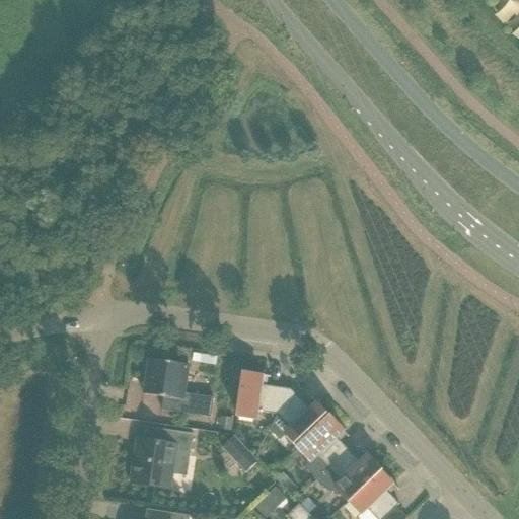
[(216,366),(217,357),(201,355),(194,354),(192,362),(200,363),(216,366)]
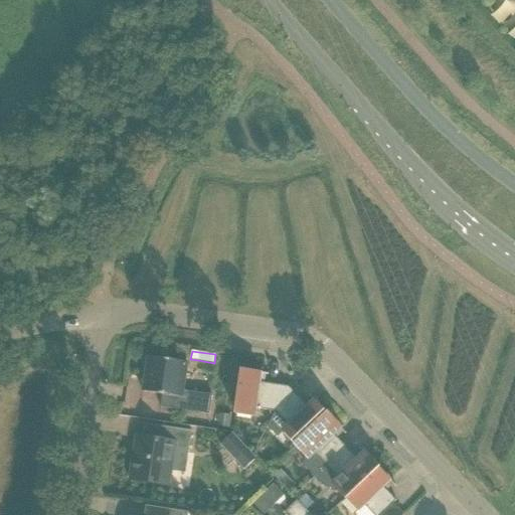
[(187,362),(148,356),(143,391),(162,394),(160,407),(209,414),(212,395),(183,390),(187,362)]
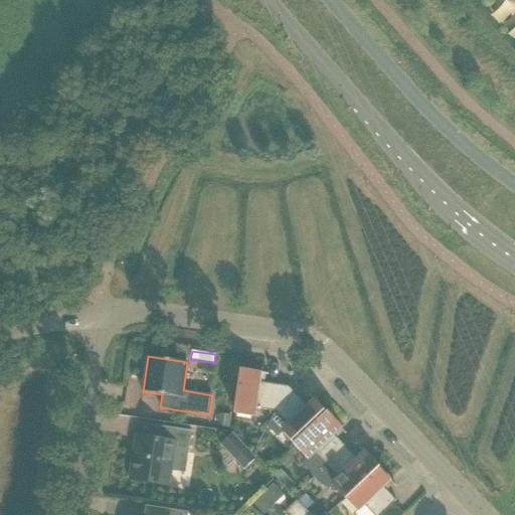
[(276,411),(289,386),(260,382),(261,372),(242,370),(235,414),(254,417),(255,408),(276,411)]
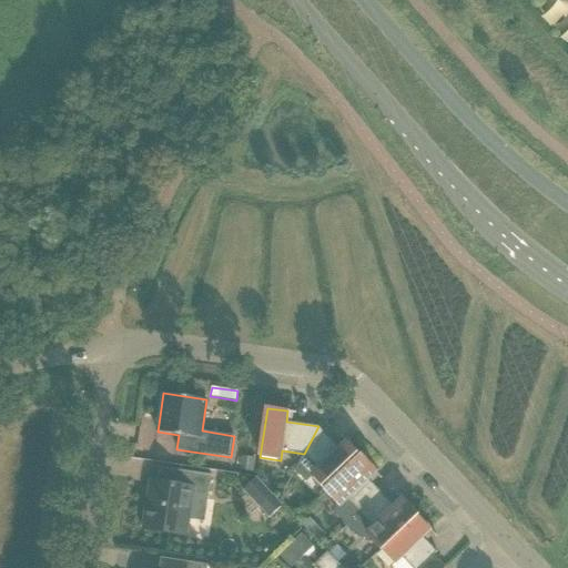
[(341,449),(318,426),(304,454),(320,470),(312,477),(326,492),(362,457),(348,443),(341,449)]
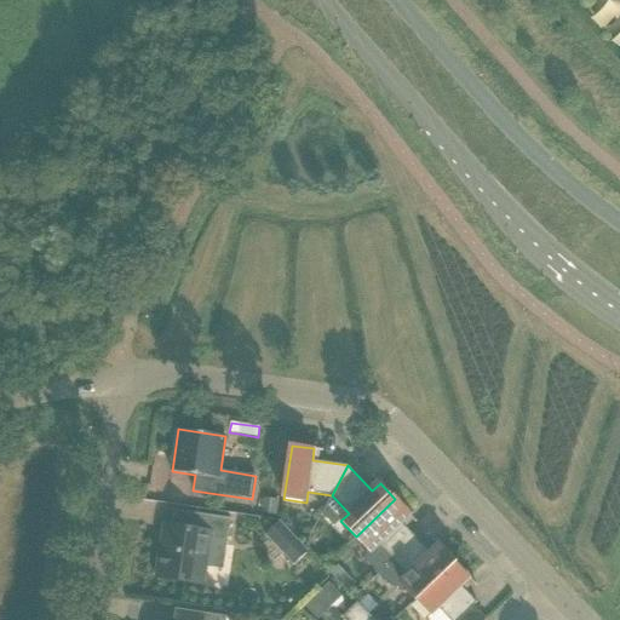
[(263,498),(262,512),(276,515),(279,499),(263,498)]
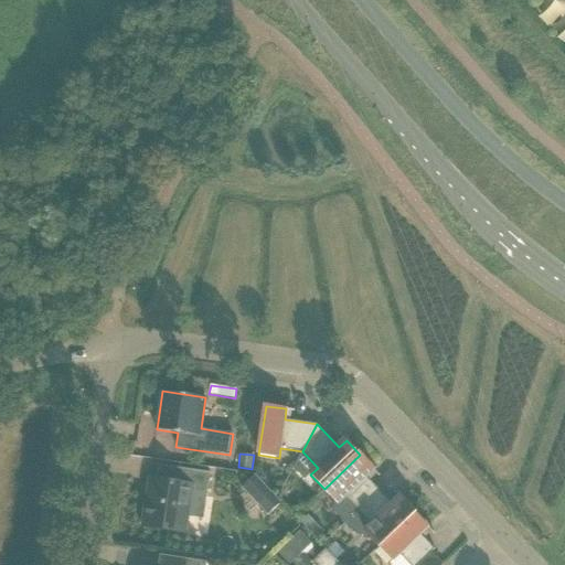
[(360,455),(324,489),(337,501),(334,503),(334,512),(345,523),(380,490),(366,476),(373,469),(360,455)]
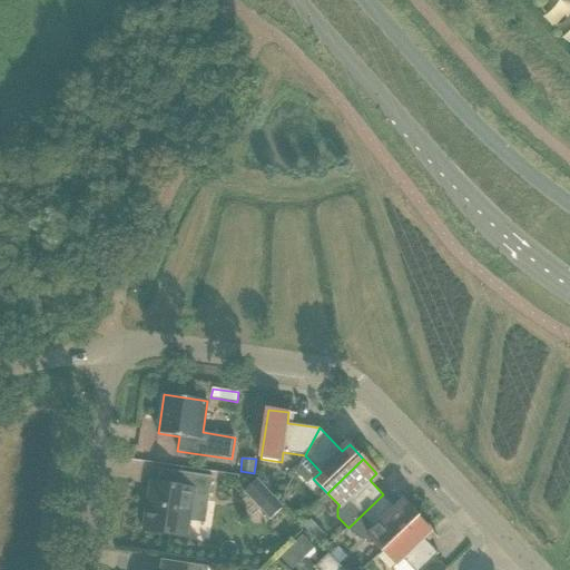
[(192,512),(198,513),(199,500),(208,501),(213,477),(190,473),(188,489),(150,482),(143,531),(187,538),(192,512)]
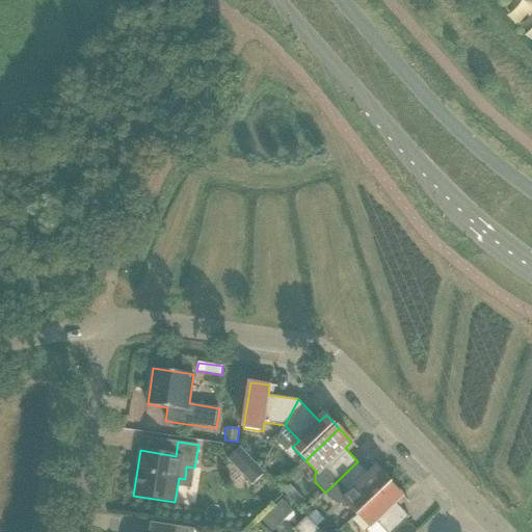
[(251,485),(265,473),(240,447),(228,459),(251,485)]
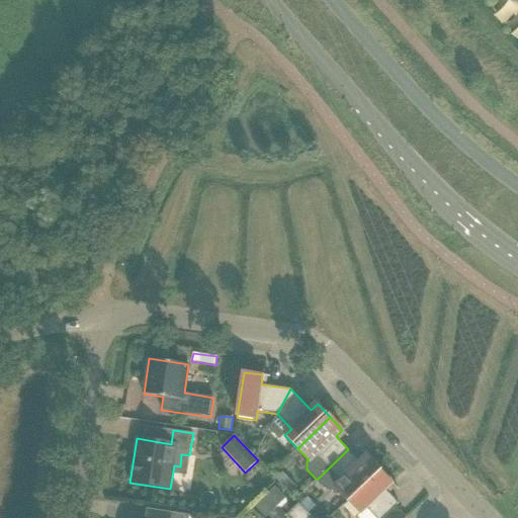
[(360,462),(348,449),(317,480),(327,491),(335,491),(337,489),(347,501),(380,469),(367,456),(360,462)]
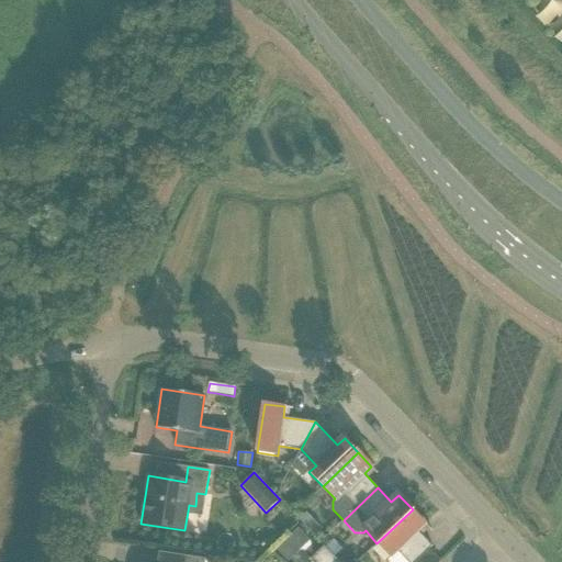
[(413,509),(377,543),(391,558),(397,551),(407,561),(415,561),(433,546),(418,531),(426,524),(413,509)]
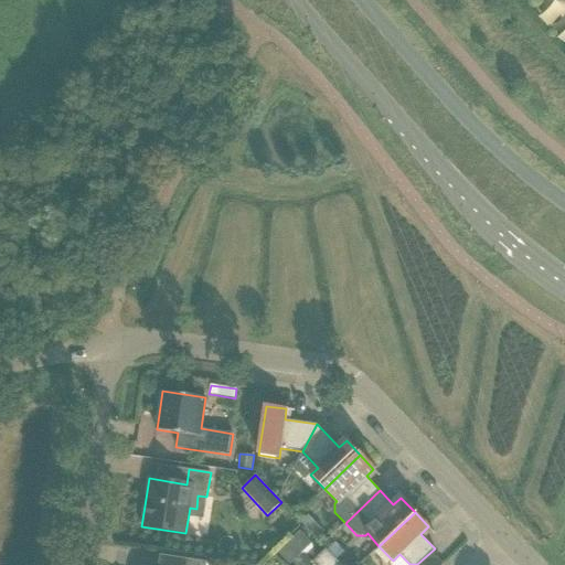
[(308,516),(301,523),(305,526),(311,520),(308,516)]
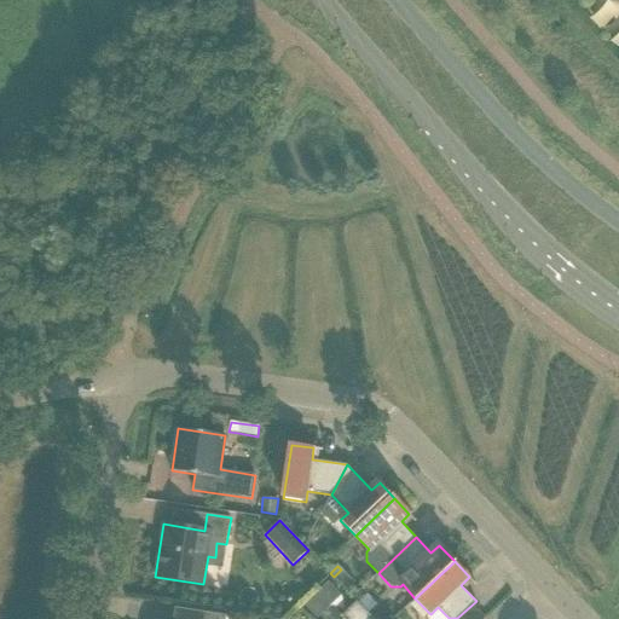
[(374,618),(357,601),(341,617),(342,618),(374,618)]
